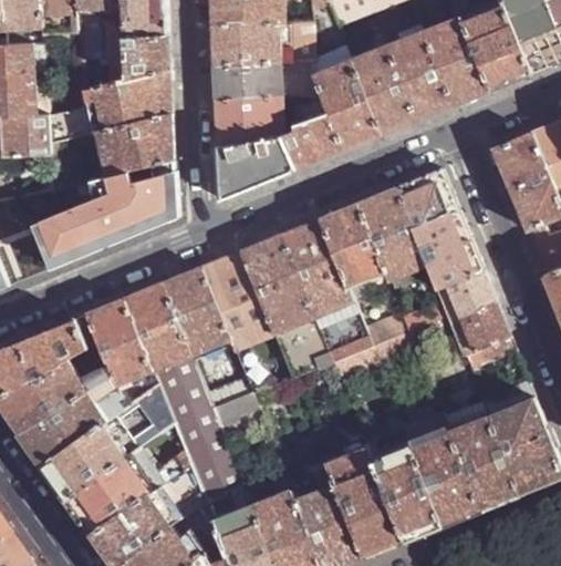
[(0,31),(39,29),(37,0),(0,0),(0,31)]
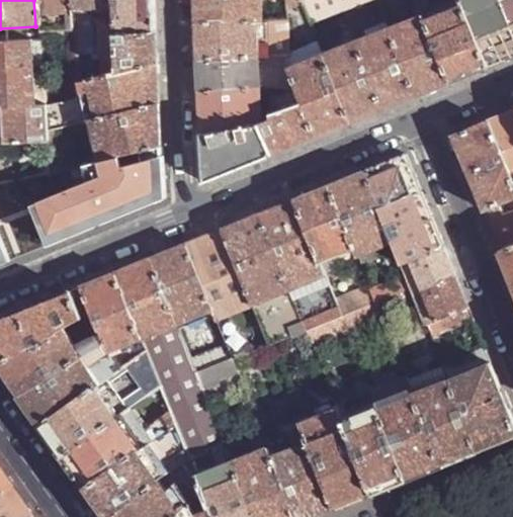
[(33,0),(35,26),(35,31),(70,29),(68,10),(67,0),(33,0)]
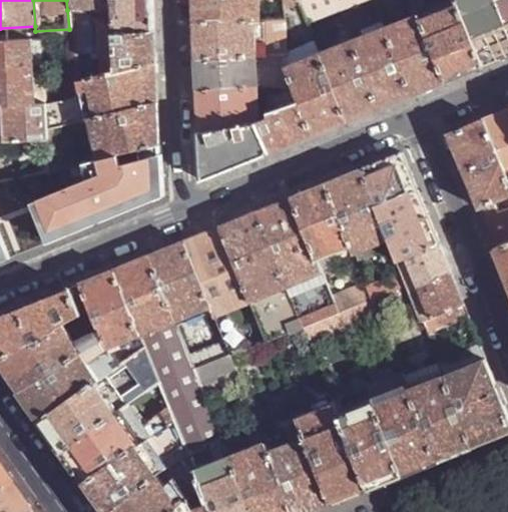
[(66,0),(67,10),(108,8),(107,0),(66,0)]
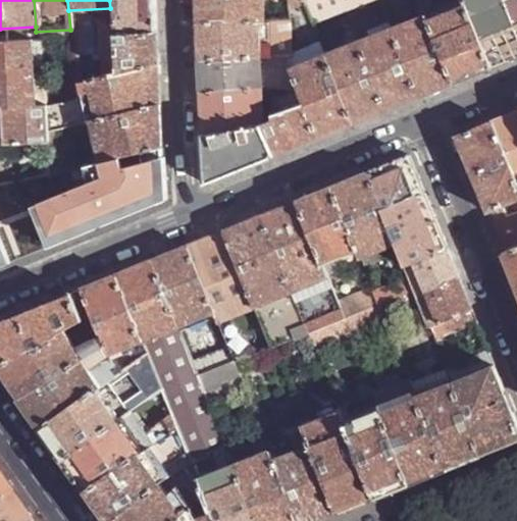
[(109,0),(110,8),(111,36),(123,36),(152,34),(150,0),(109,0)]
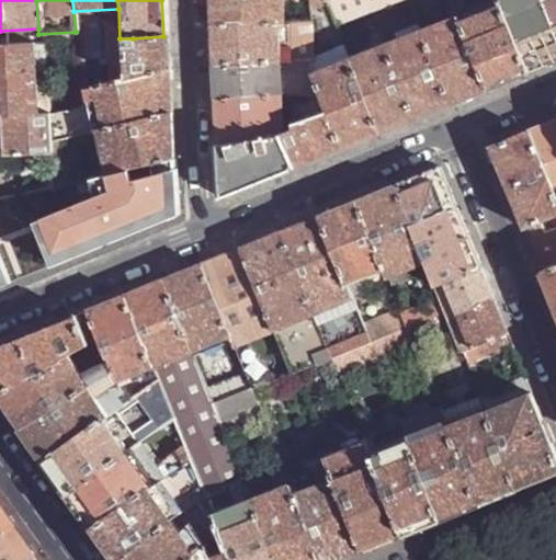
[(207,0),(207,12),(208,26),(274,24),(278,24),(276,0),(207,0)]
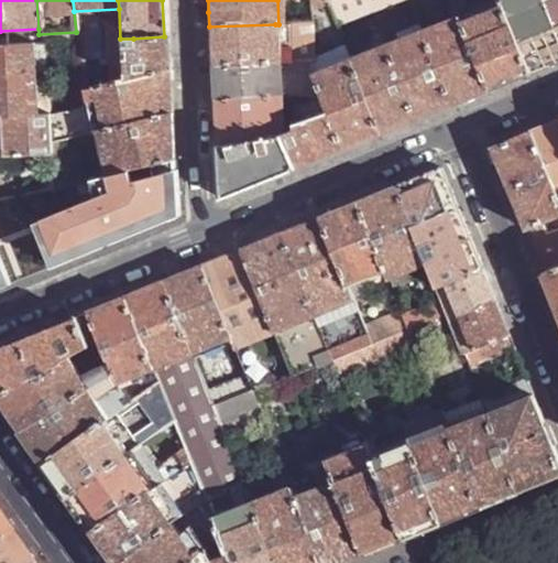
[(307,0),(308,13),(327,10),(324,2),(323,0),(307,0)]
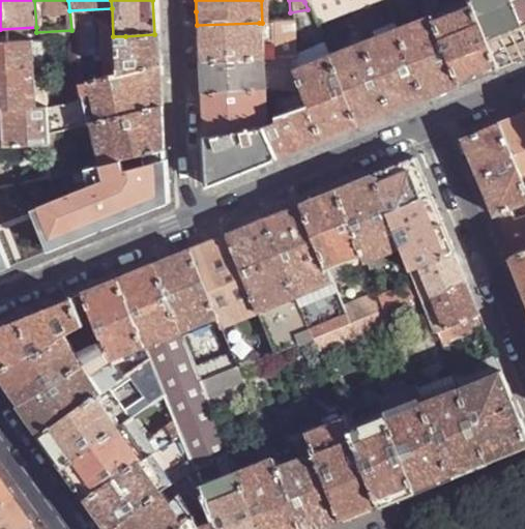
[(419,0),(423,5),(428,18),(437,15),(436,10),(431,0),(419,0)]
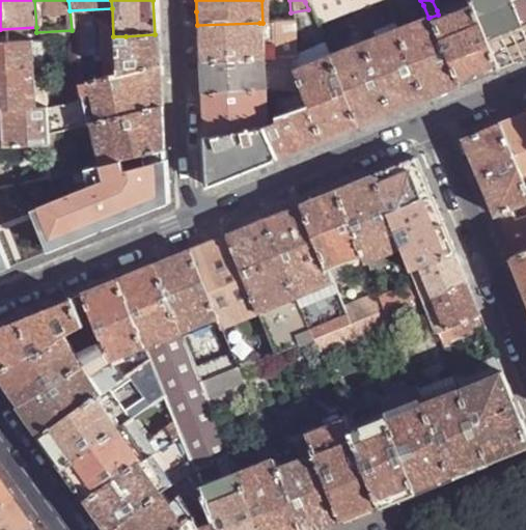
[(466,0),(461,0),(437,10),(438,15),(467,3),(466,0)]
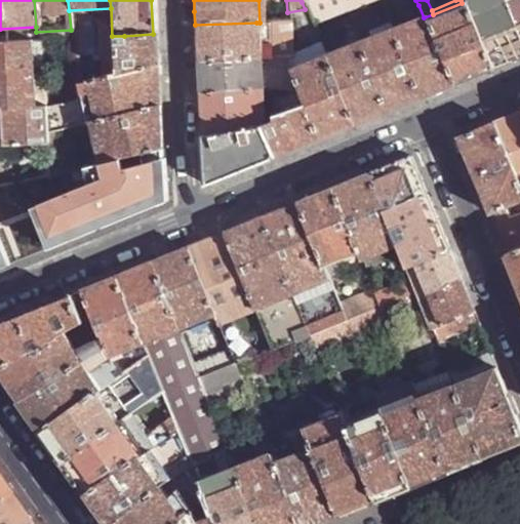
[(496,55),(500,59),(510,55),(514,46),(519,43),(519,0),(461,0),(462,3),(486,59),(496,55)]
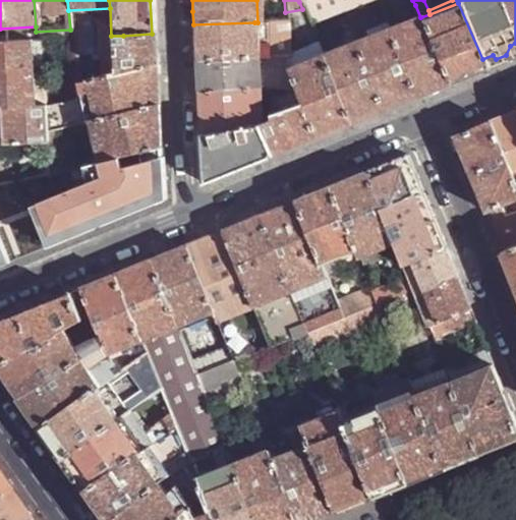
[(482,59),(458,3),(430,14),(420,17),(449,84),(470,76),(486,69),(482,59)]
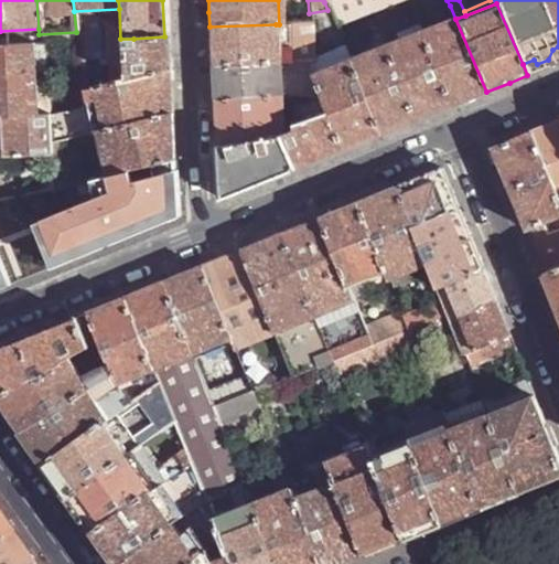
[(429,13),(434,28),(455,19),(450,6),(429,13)]
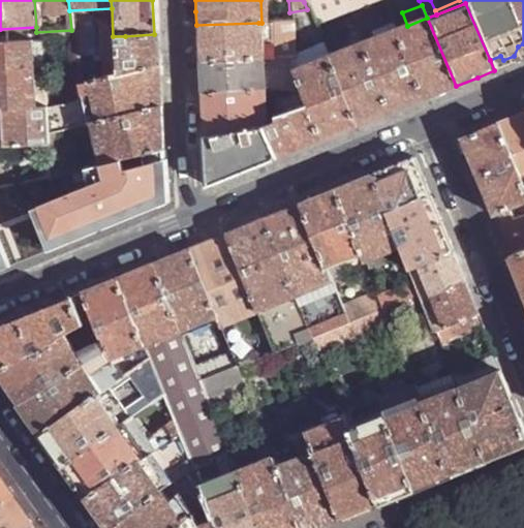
[(112,8),(69,10),(71,30),(73,67),(75,84),(115,74),(113,43),(113,36),(112,8)]
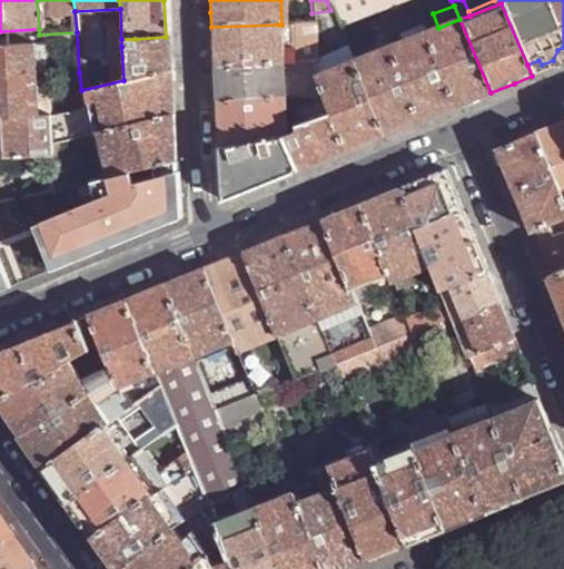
[(374,13),(387,49),(403,42),(387,9),(374,13)]
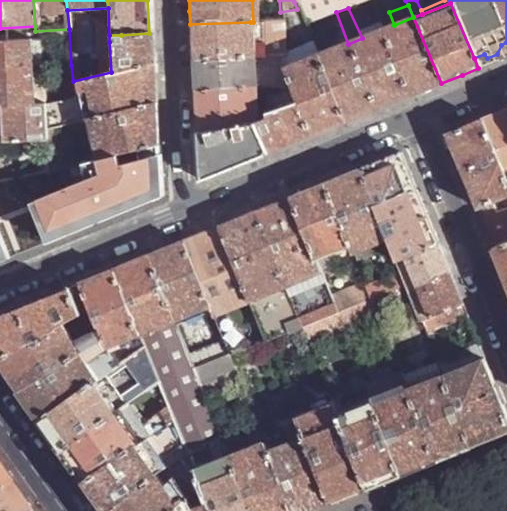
[(426,89),(441,83),(413,17),(394,25),(381,30),(408,97),(426,89)]
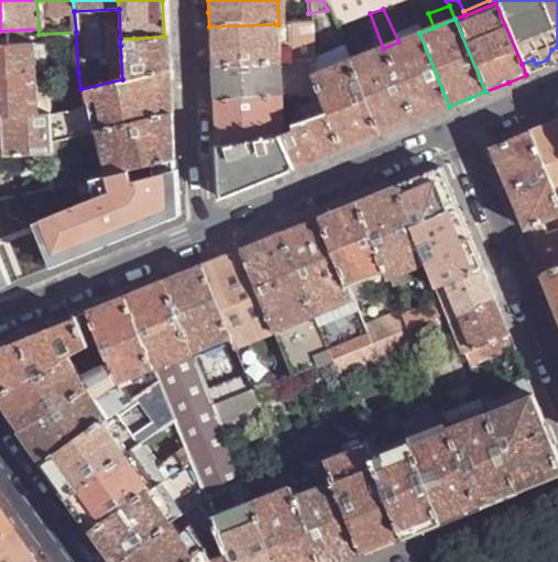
[(210,50),(210,66),(276,64),(275,24),(209,26),(210,50)]
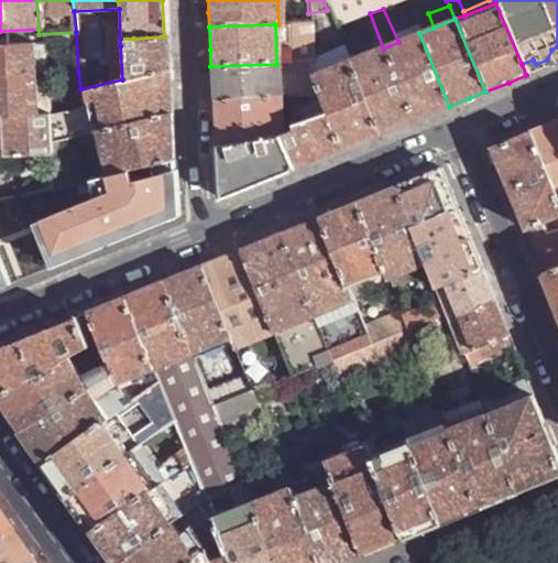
[(279,24),(275,24),(276,64),(310,63),(310,61),(308,24),(279,24)]
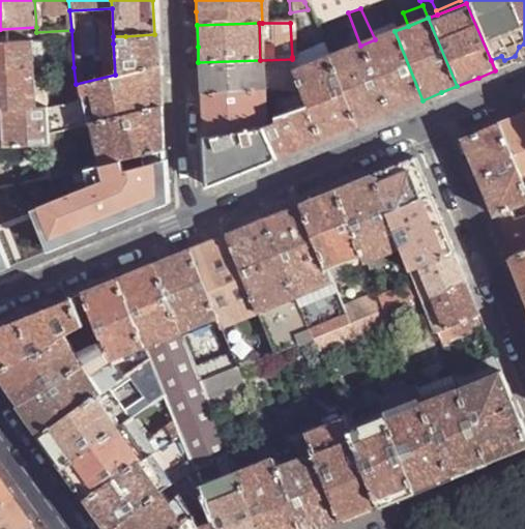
[(407,107),(423,100),(395,31),(375,39),(360,46),(389,114),(407,107)]
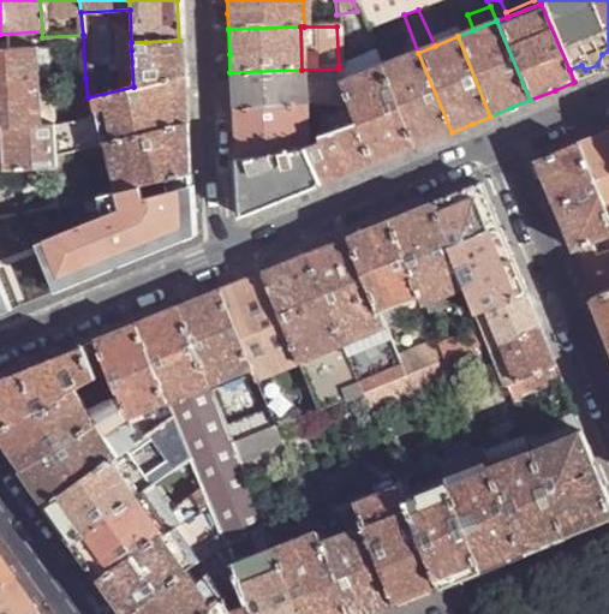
[(179,40),(145,42),(145,49),(131,51),(133,87),(181,77),(180,53),(179,40)]
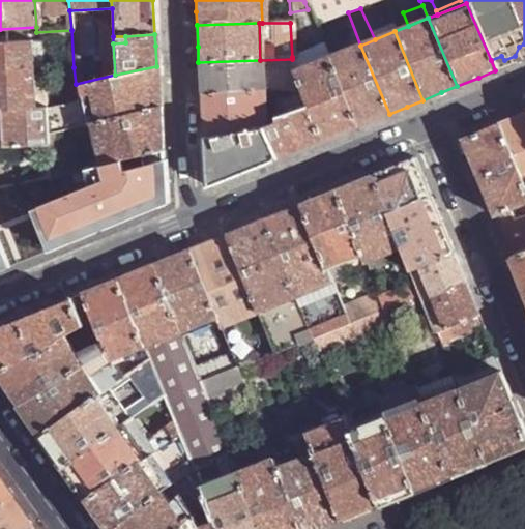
[(0,110),(30,109),(27,43),(23,43),(0,43),(0,110)]
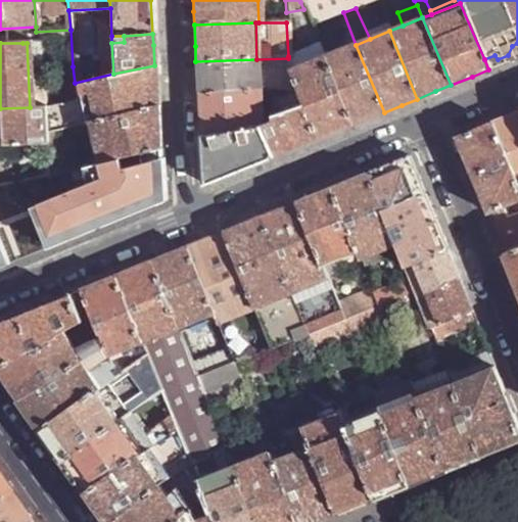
[(323,57),(318,45),(288,56),(288,58),(288,72),(291,70),(323,57)]
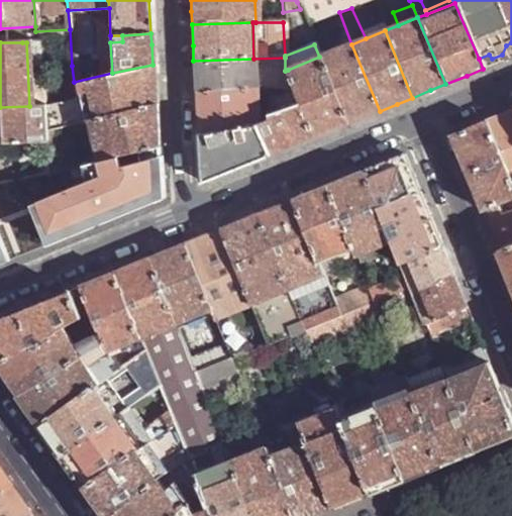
[(365,117),(380,111),(351,44),(319,57),(346,124),(365,117)]
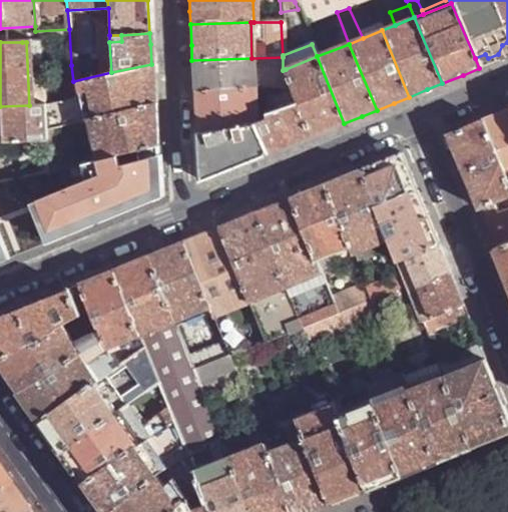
[(329,129),(344,123),(317,56),(286,69),(298,103),(310,137),(329,129)]
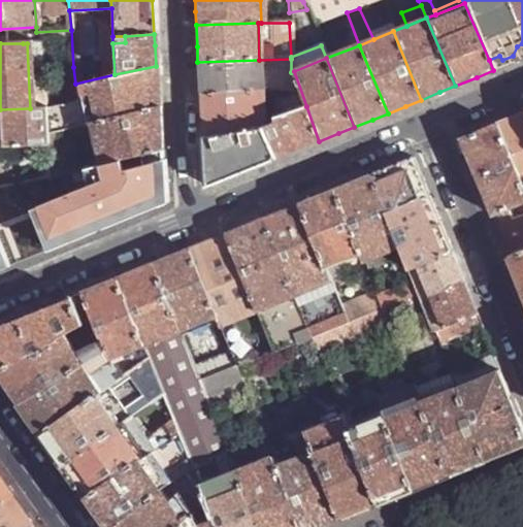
[(291,59),(259,60),(261,92),(272,92),(280,92),(291,91),(291,72),(291,59)]
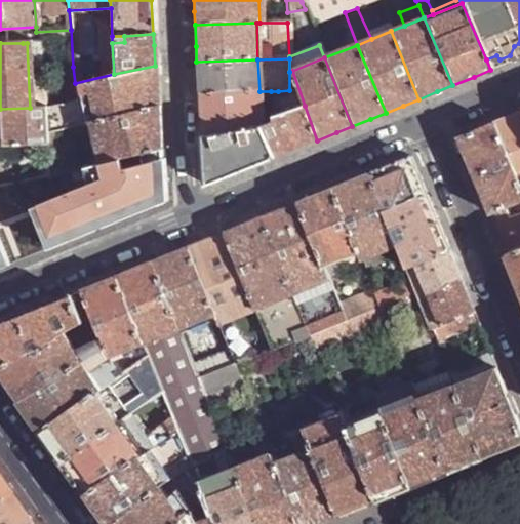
[(197,81),(198,95),(260,91),(257,59),(196,62),(197,81)]
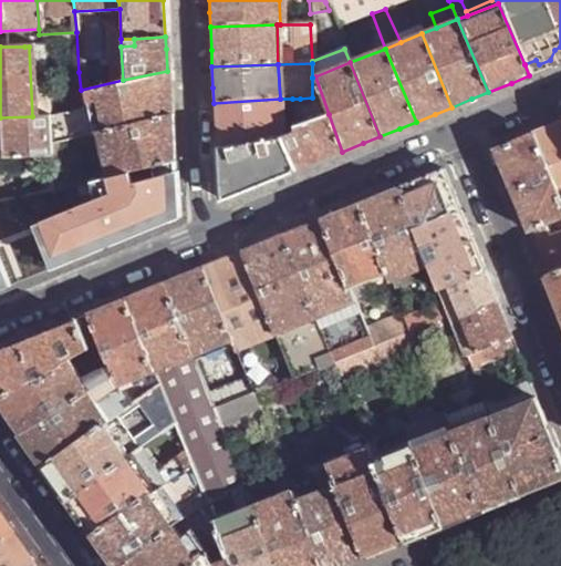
[(81,90),(78,91),(82,109),(87,134),(94,132),(169,115),(167,88),(167,71),(123,80),(81,90)]
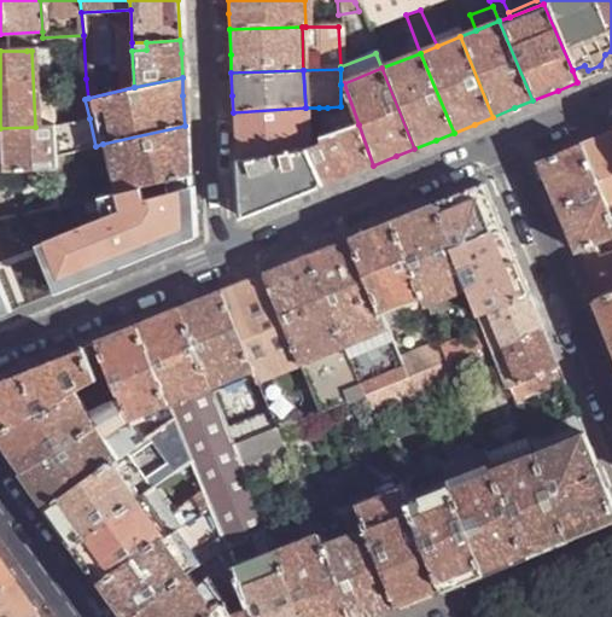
[(86,79),(69,79),(70,92),(46,97),(47,109),(85,99),(88,98),(86,79)]
